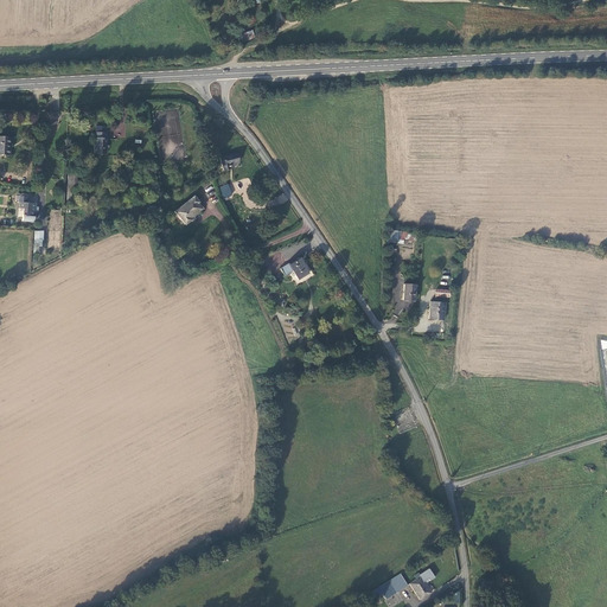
[(255,37),(253,32),(253,30),(240,34),(243,42),(255,37)]
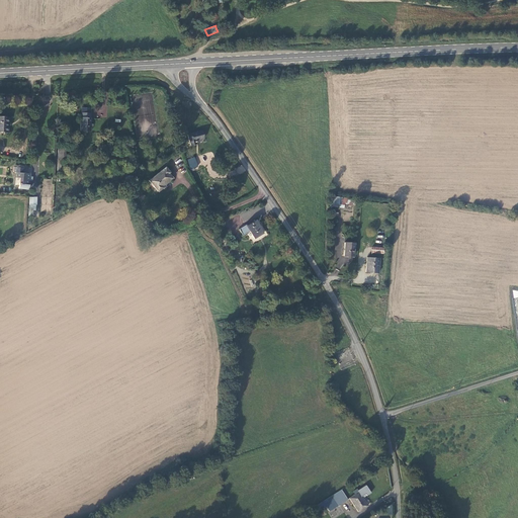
[(89,132),(91,113),(82,112),(80,131),(89,132)]
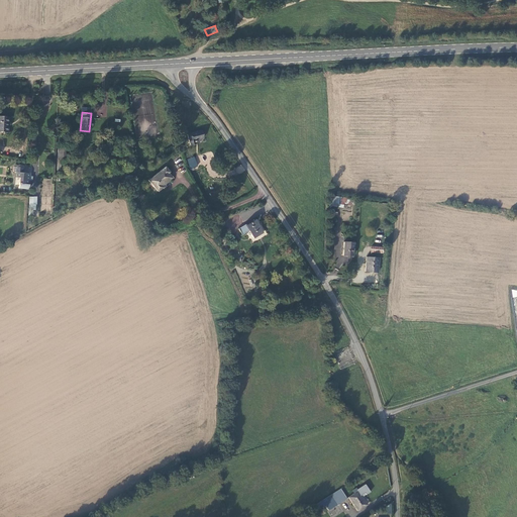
[(200,130),(187,134),(191,145),(195,143),(194,140),(203,138),(200,130)]
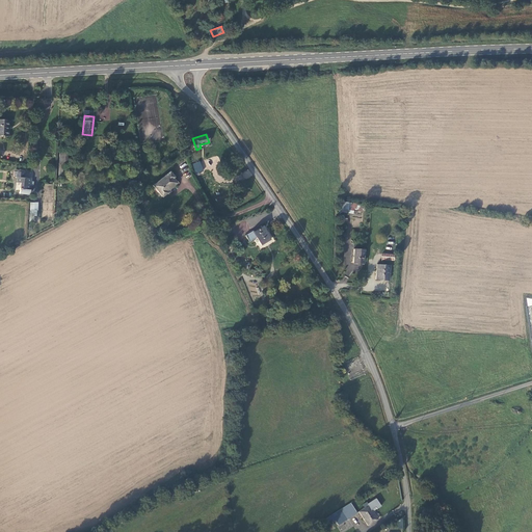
[(58,164),(63,164),(67,164),(67,152),(59,152),(58,164)]
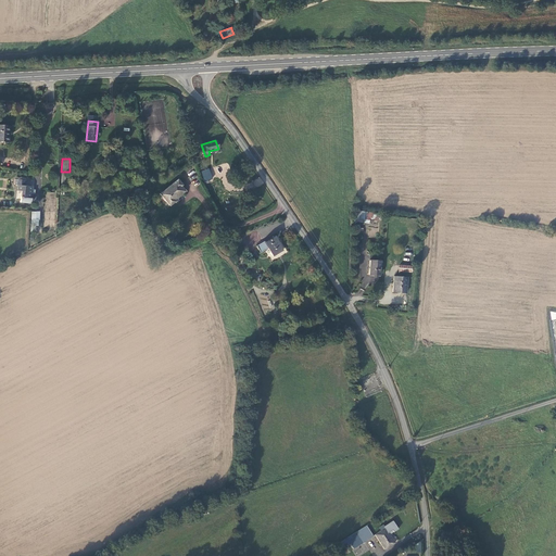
[(25,180),(17,179),(16,185),(17,186),(17,191),(21,191),(21,198),(32,199),(32,186),(24,186),(25,180)]
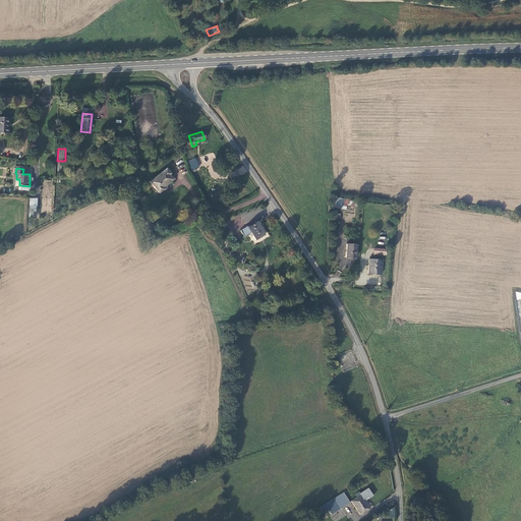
[(158,192),(173,180),(168,175),(170,173),(166,168),(150,181),(158,192)]
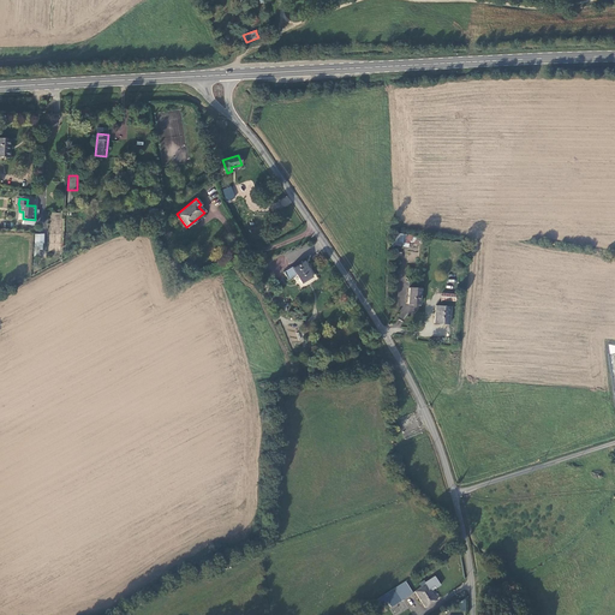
[(302,260),(282,270),(287,279),(296,274),(302,282),(312,276),(302,260)]
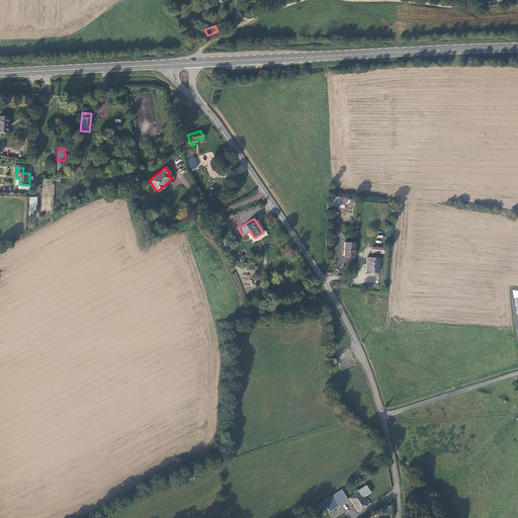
[(353,256),(354,243),(345,243),(344,256),(353,256)]
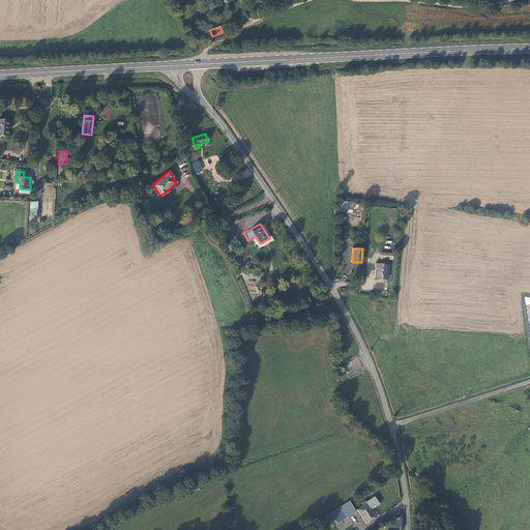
[(388,265),(376,264),(375,278),(387,280),(388,265)]
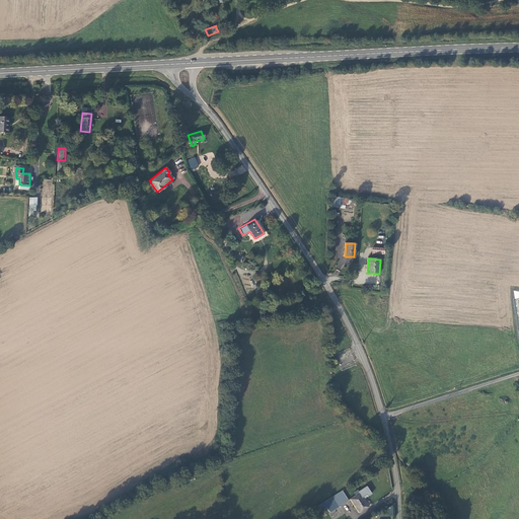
[(347,499),(342,491),(332,496),(339,505),(347,499)]
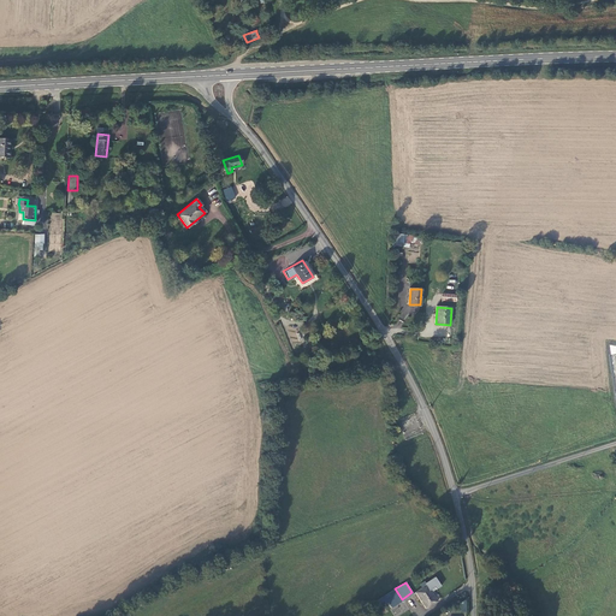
[(425,584),(420,587),(415,591),(426,608),(437,600),(425,584)]
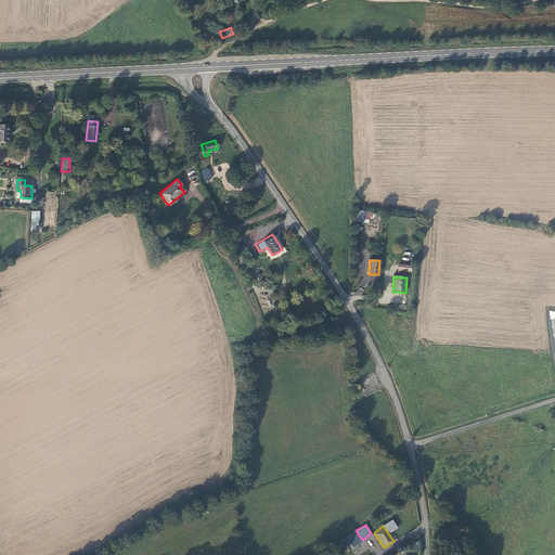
[(353,554),(355,554),(366,552),(364,544),(352,547),(353,554)]
